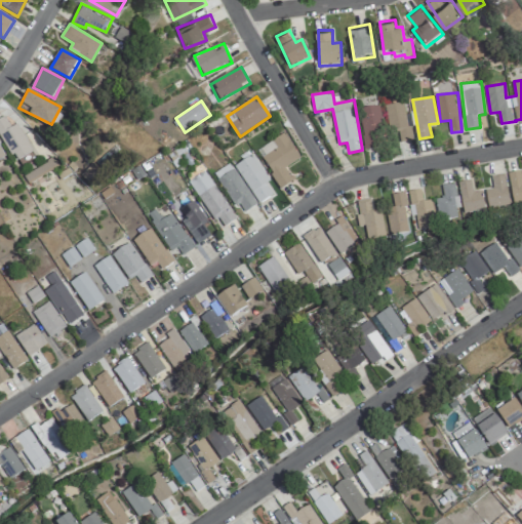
[(401,142),(411,140),(407,102),(388,104),(390,131),(400,130),(401,142)]
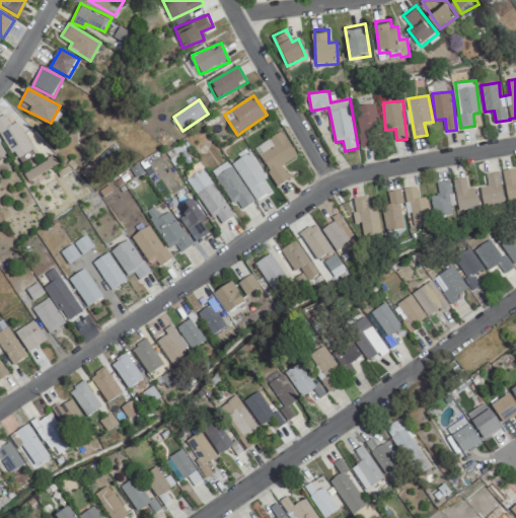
[(381,144),(377,103),(357,105),(361,146),(381,144)]
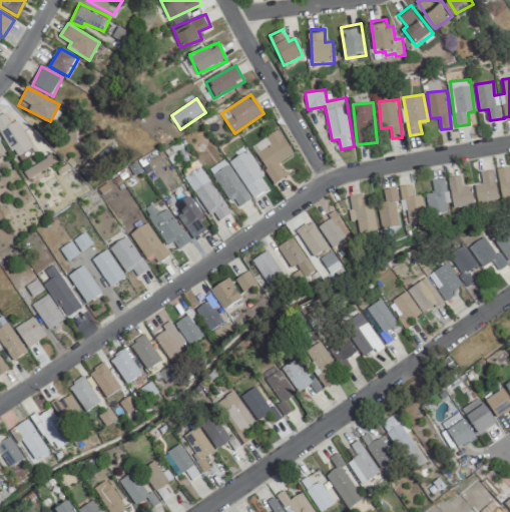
[(18,120),(12,124),(6,113),(0,116),(0,128),(16,157),(33,148),(18,120)]
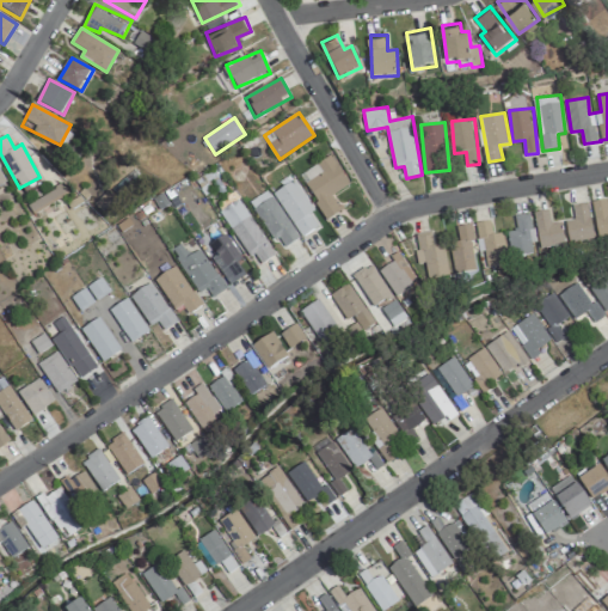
[(329,219),(343,209),(335,195),(351,184),(332,154),(300,175),(329,219)]
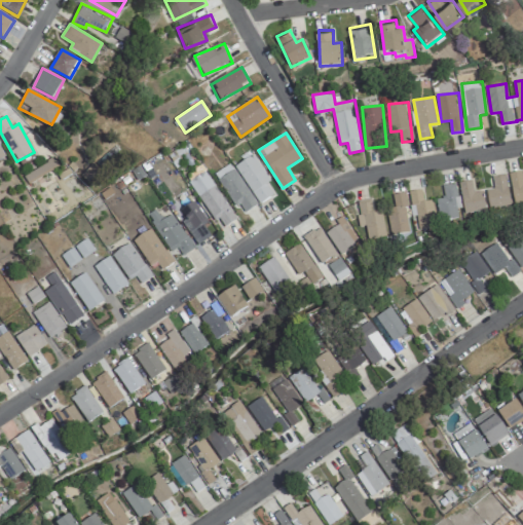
[(236,165),(260,203),(275,194),(268,183),(272,181),(255,153),(236,165)]
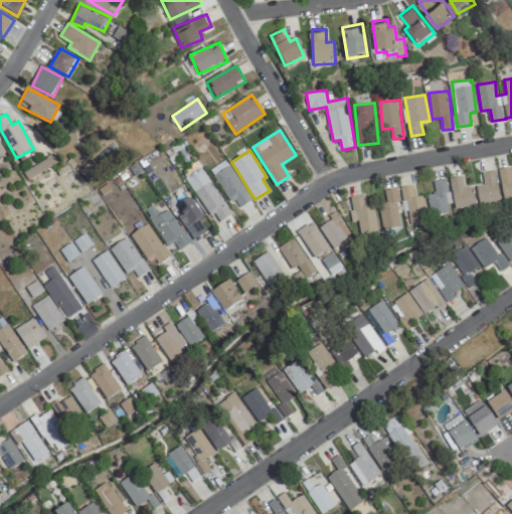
[(240,207),(251,201),(229,159),(212,168),(230,202),(236,199),(240,207)]
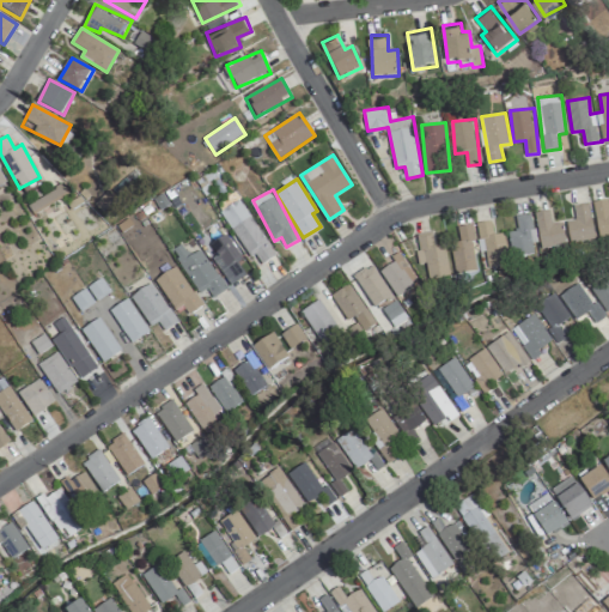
[(257,267),(276,255),(238,194),(220,206),(257,267)]
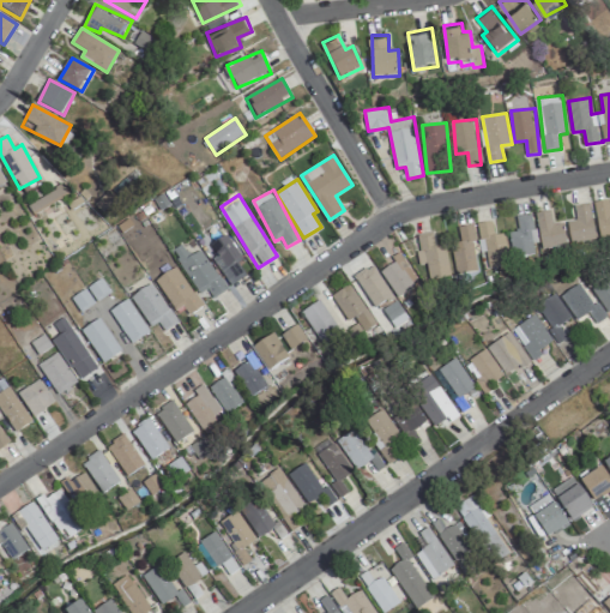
[(609,199),(596,202),(599,236),(609,235),(609,199)]
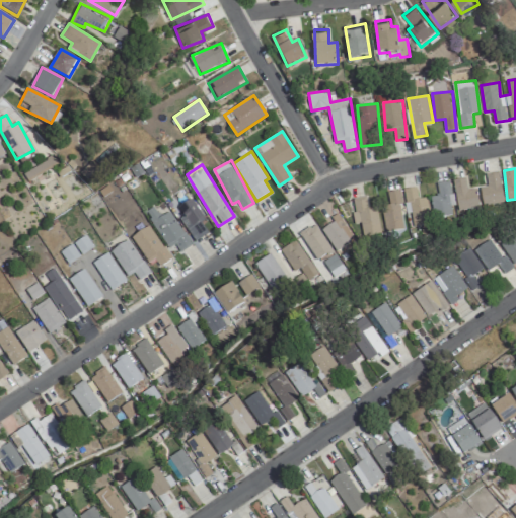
[(484,205),(505,203),(501,171),(487,172),(489,186),(482,187),(484,205)]
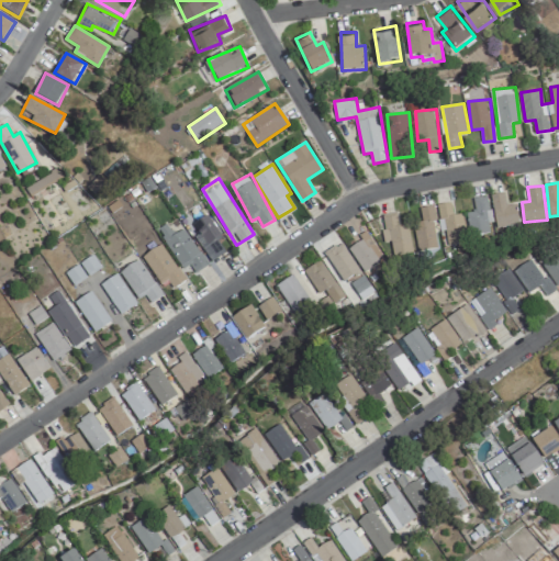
[(496,227),(521,225),(518,204),(507,205),(506,192),(493,193),(496,227)]
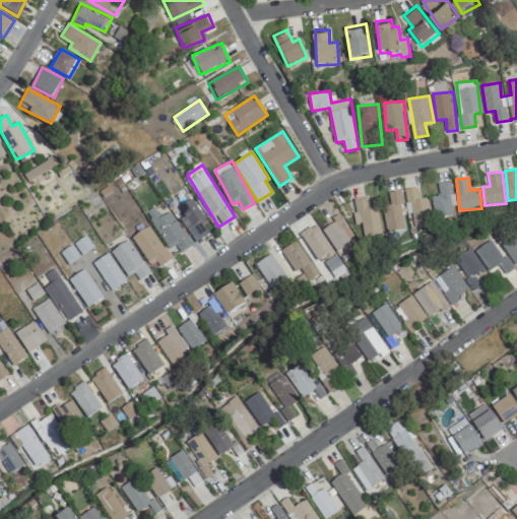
[(433,197),(436,218),(456,215),(451,181),(439,183),(441,195),(433,197)]
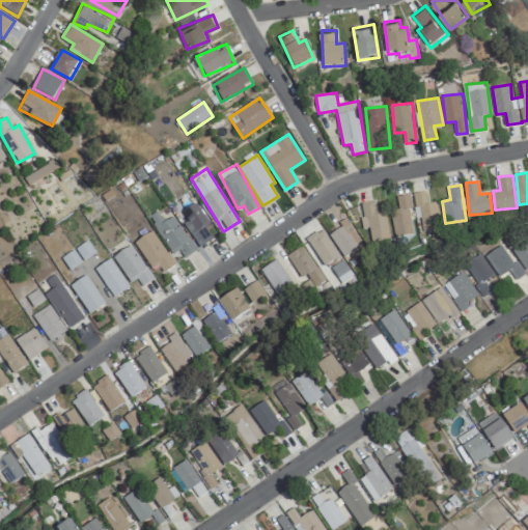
[(440,202),(429,203),(428,191),(415,193),(417,216),(423,215),(424,231),(442,229),(440,202)]
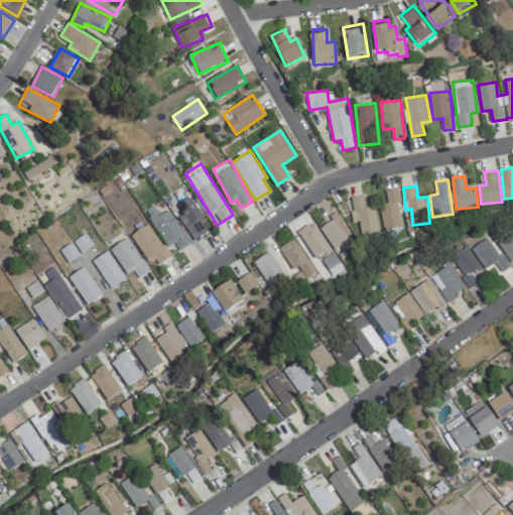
[(386,189),(388,204),(382,204),(384,230),(403,228),(399,188),(386,189)]
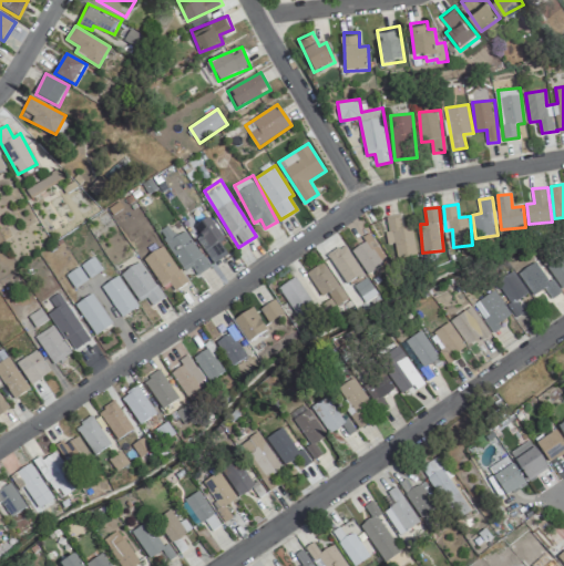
[(419,255),(413,225),(404,227),(401,213),(386,216),(390,244),(396,243),(399,258),(419,255)]
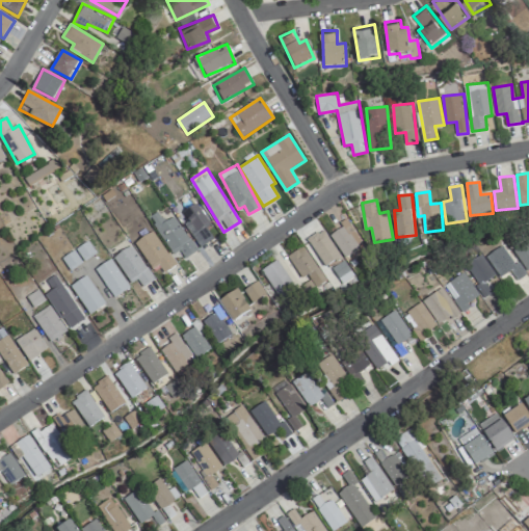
[(212,223),(199,203),(181,214),(202,246),(213,239),(205,228),(212,223)]
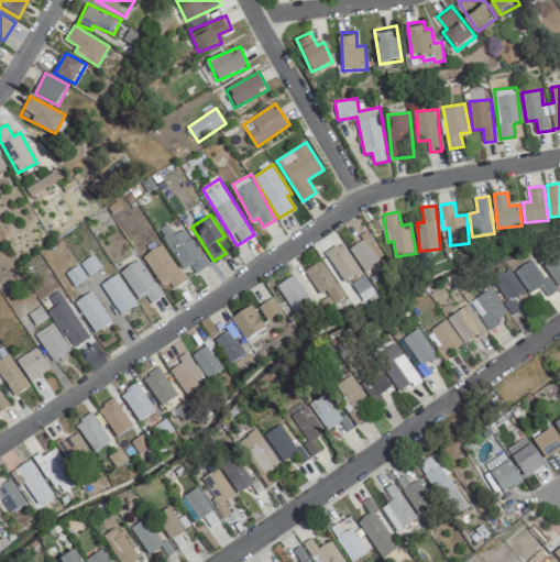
[(187,228),(176,234),(169,223),(160,229),(184,270),(193,265),(197,273),(209,265),(187,228)]
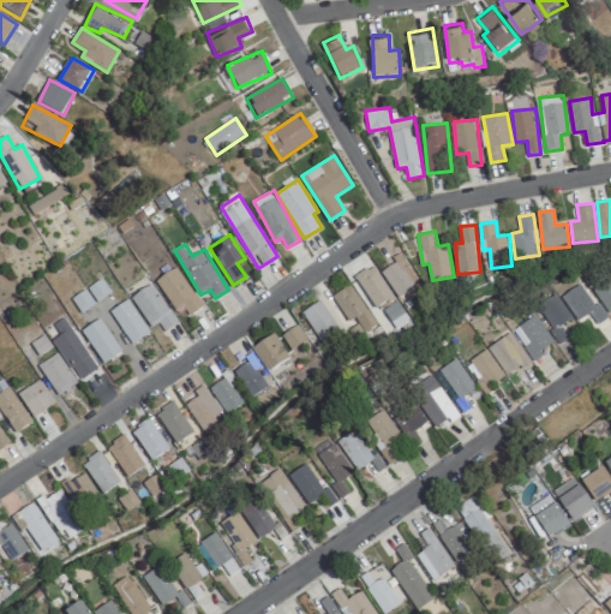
[(420,284),(401,252),(394,257),(396,262),(382,272),(399,298),(420,284)]
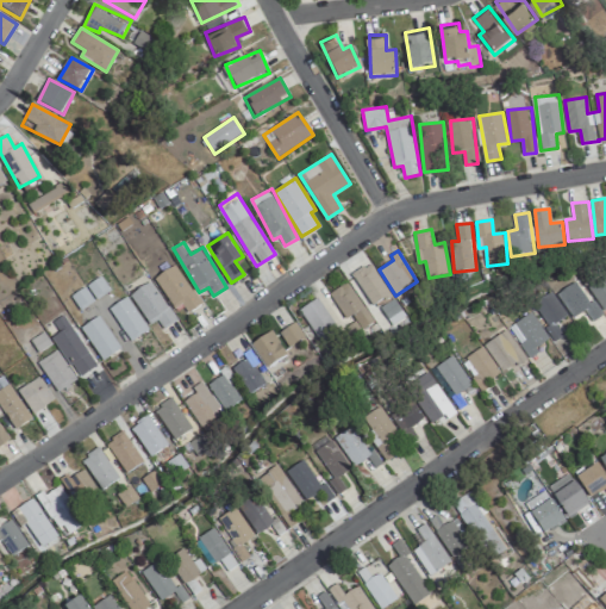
[(357,272),(388,327),(405,316),(374,261),(357,272)]
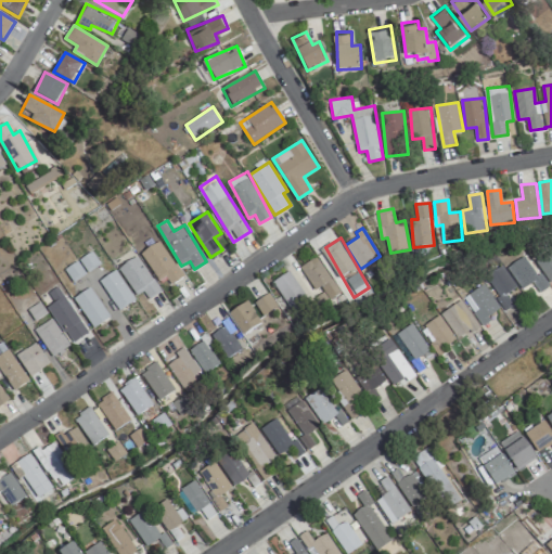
[(159,280),(168,275),(172,283),(183,277),(162,239),(142,249),(159,280)]
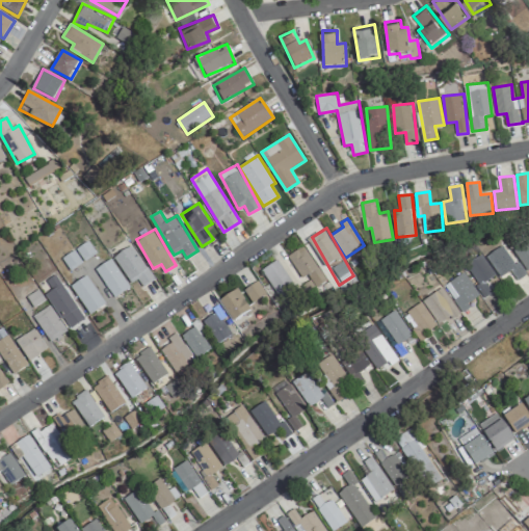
[(528,237),(513,248),(528,269),(528,237)]
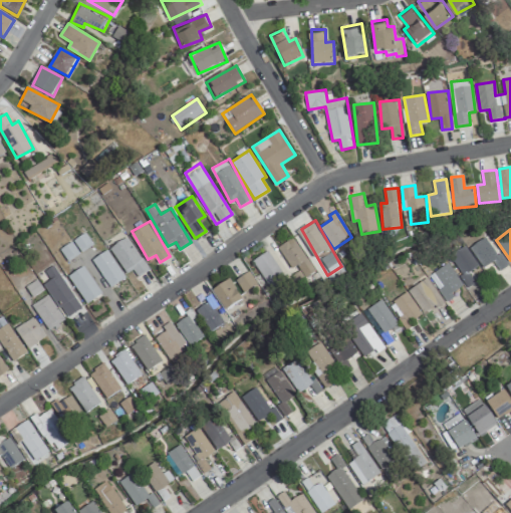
[(471,246),(484,267),(495,261),(501,270),(508,266),(488,235),(471,246)]
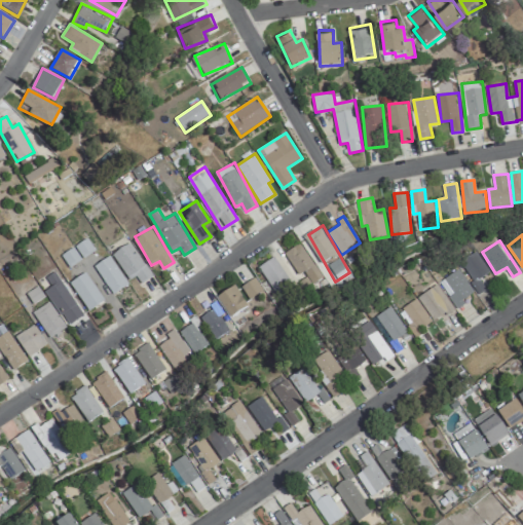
[(137,275),(142,284),(154,275),(131,241),(113,255),(131,279),(137,275)]
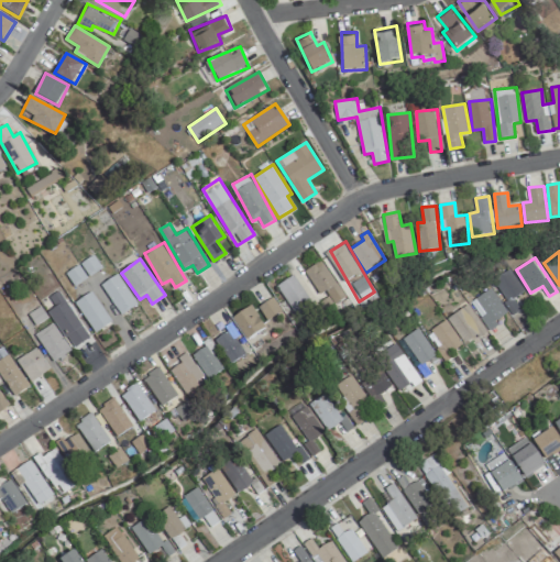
[(324,297),(330,308),(347,297),(324,260),(306,271),(322,297),(324,297)]
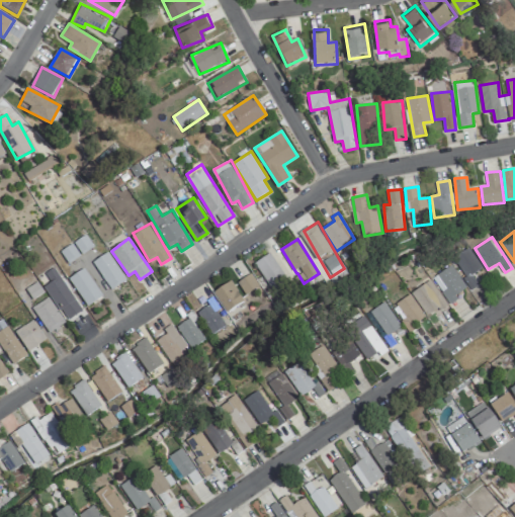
[(81,255),(74,243),(62,251),(70,262),(81,255)]
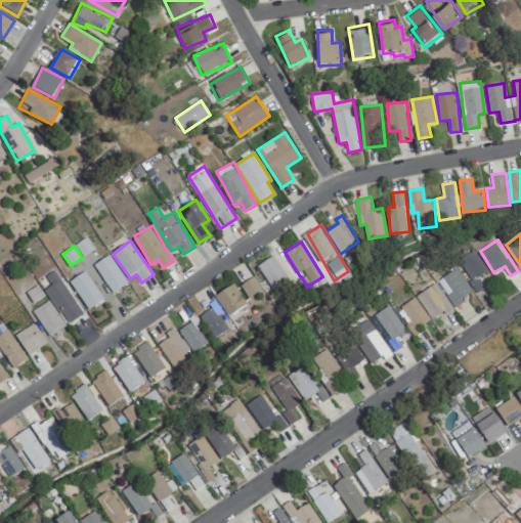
[(479,277),(489,271),(476,250),(460,260),(479,292),(485,288),(479,277)]
